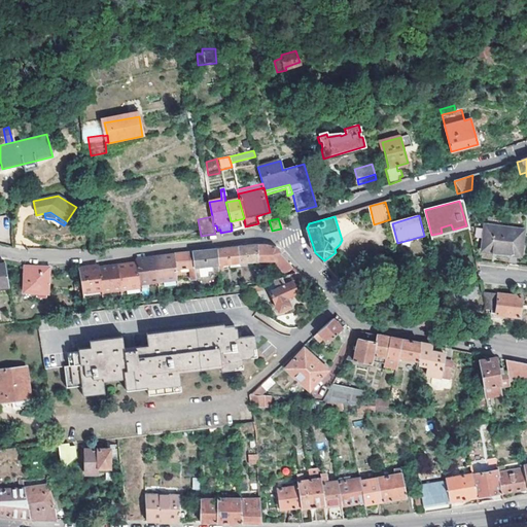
[(520,254),(523,229),(485,223),(482,249),(520,254)]
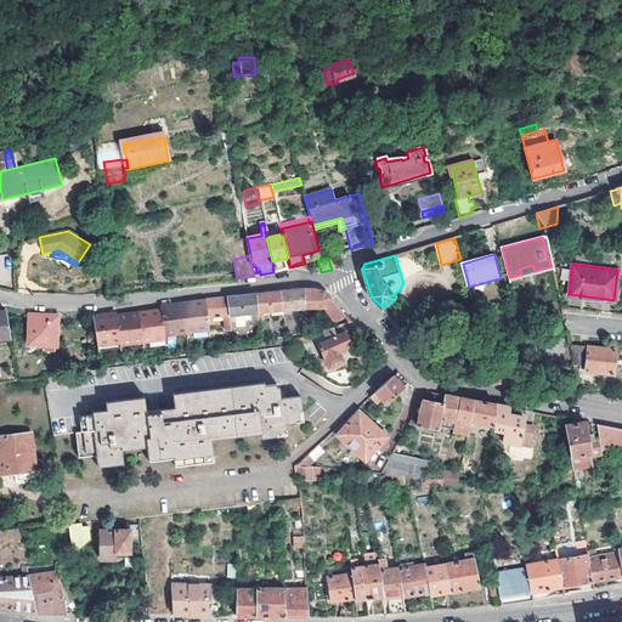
[(323,309),(331,314),(337,306),(323,292),(312,289),(303,290),(303,309),(323,309)]
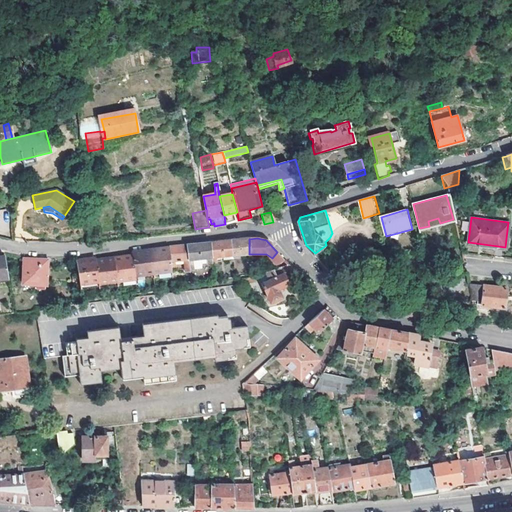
[(238,255),(249,254),(249,239),(236,240),(231,240),(232,255),(238,255)]
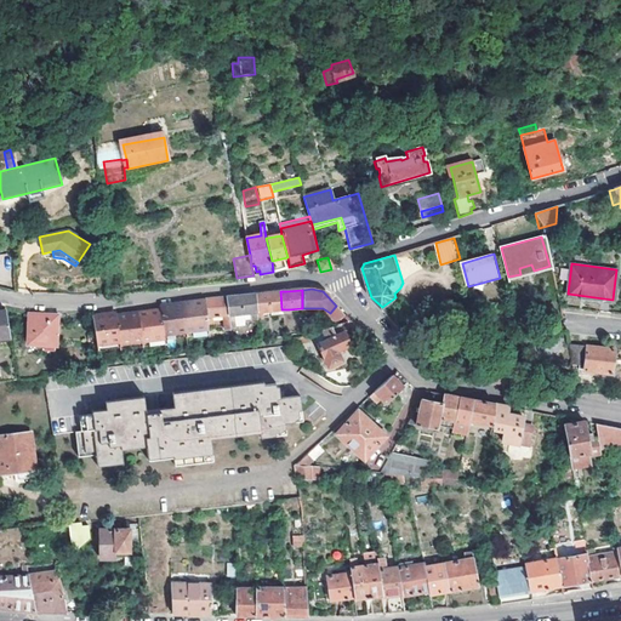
[(256,312),(281,309),(280,291),(260,294),(255,294),(256,312)]
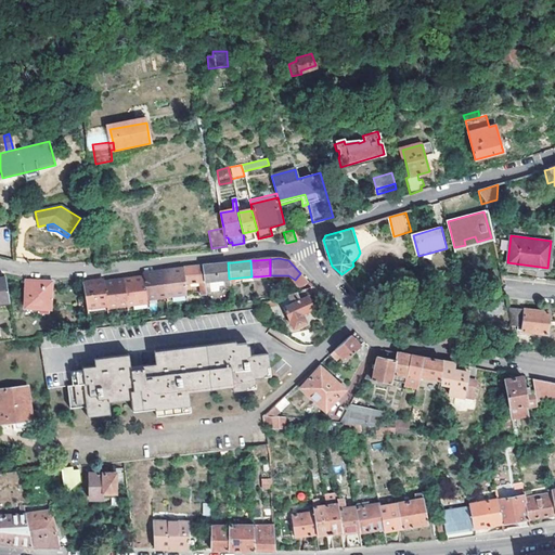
[(224,286),(230,285),(229,279),(228,262),(207,265),(202,266),(205,284),(209,283),(209,280),(223,279),(224,286)]
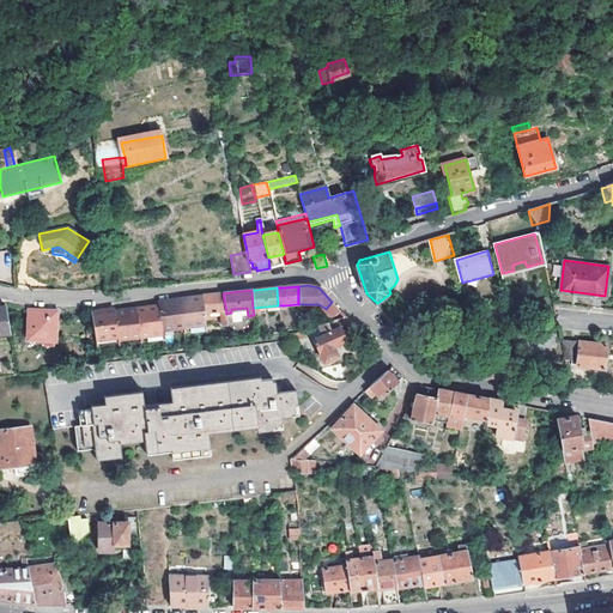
[(202,296),(202,297),(204,311),(219,310),(222,326),(229,326),(226,314),(223,293),(206,295),(202,296)]
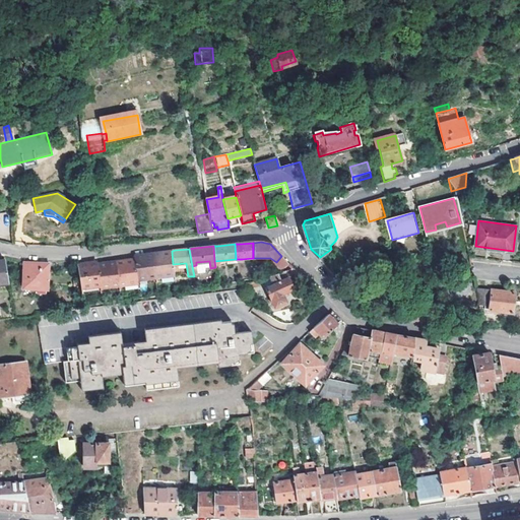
[(158,253),(153,254),(155,277),(175,275),(173,264),(172,252),(158,253)]
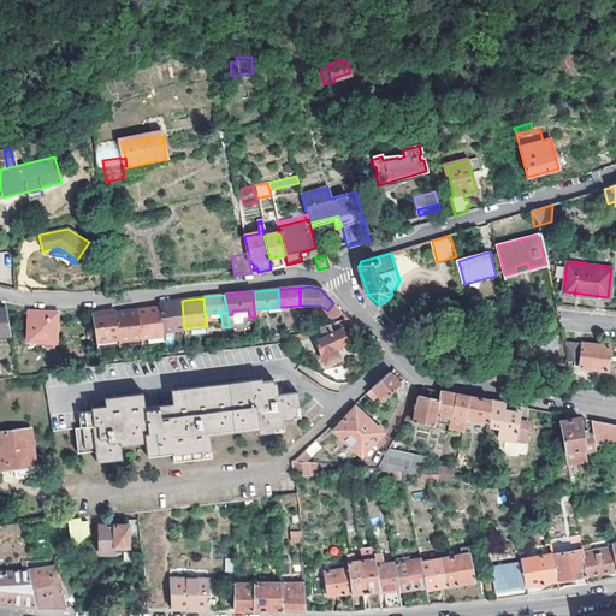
[(159,308),(163,331),(184,329),(182,301),(167,302),(159,303),(159,308)]
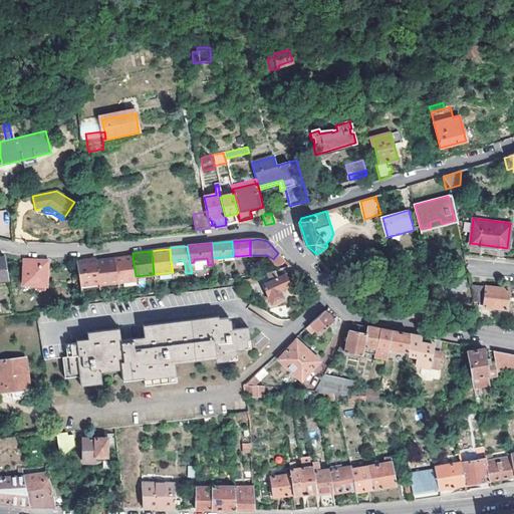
[(283,258),(278,253),(273,259),(278,263),(283,258)]
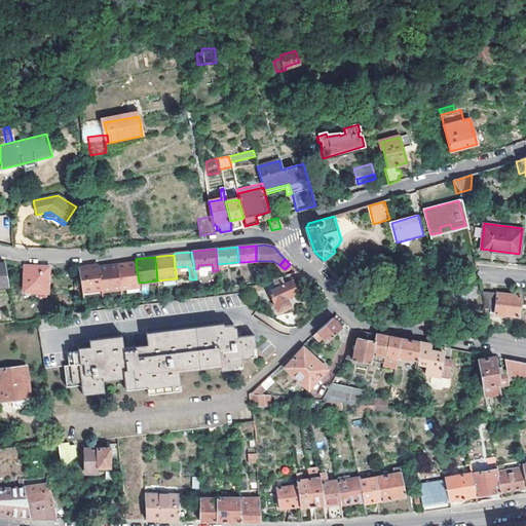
[(139,289),(139,283),(136,263),(127,264),(118,265),(120,289),(121,295),(140,293),(139,289)]
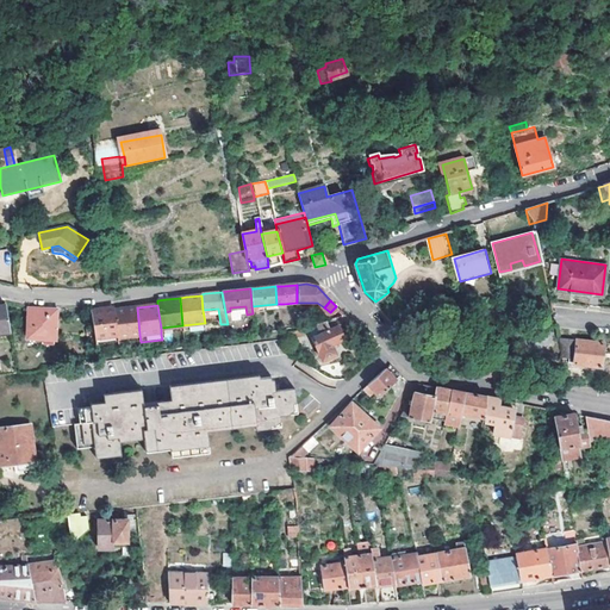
[(0,307),(0,335),(10,334),(6,306),(0,307)]
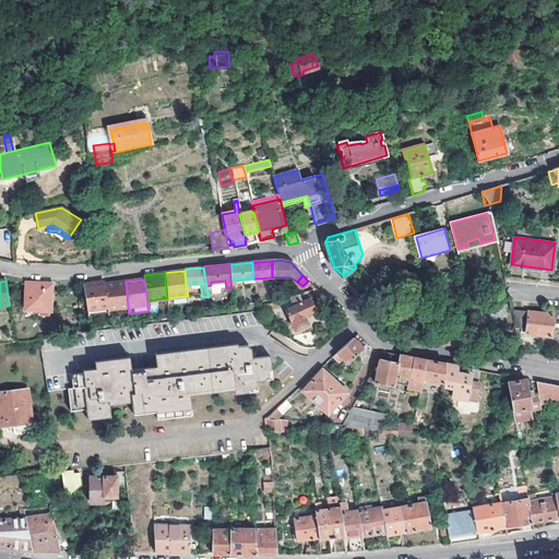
[(85,311),(107,309),(105,284),(105,282),(94,283),(85,284),(82,285),(85,311)]
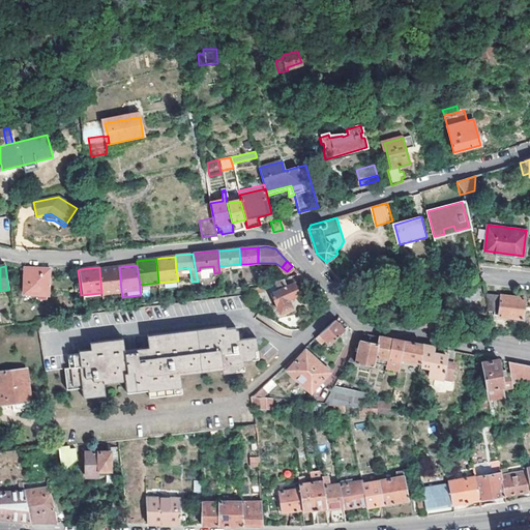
[(121,291),(119,267),(108,268),(99,269),(101,293),(121,291)]
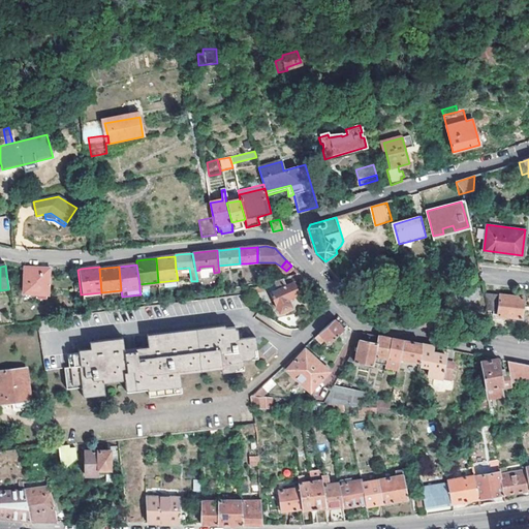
[(36,271),(25,270),(24,294),(48,294),(48,271),(36,271)]
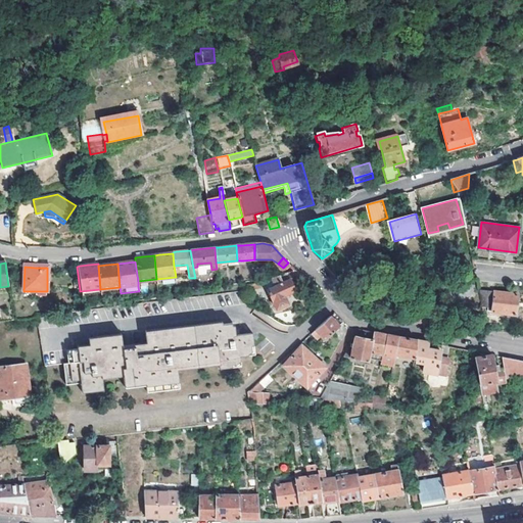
[(290,283),(302,277),(295,270),(274,278),(272,279),(265,282),(277,308),(288,303),(284,295),(295,290),(290,283)]
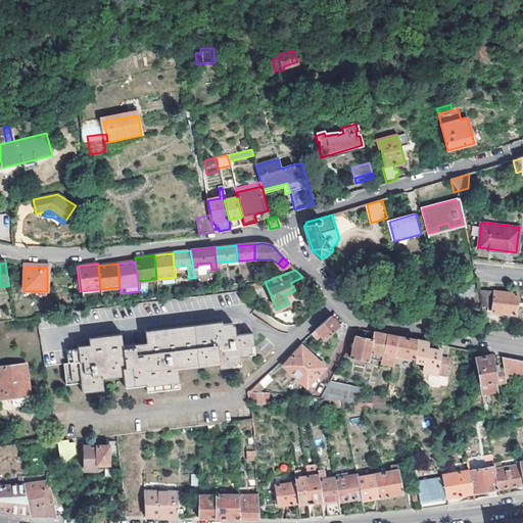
[(484,305),(484,306),(492,307),(492,311),(515,314),(518,292),(480,288),(484,305)]
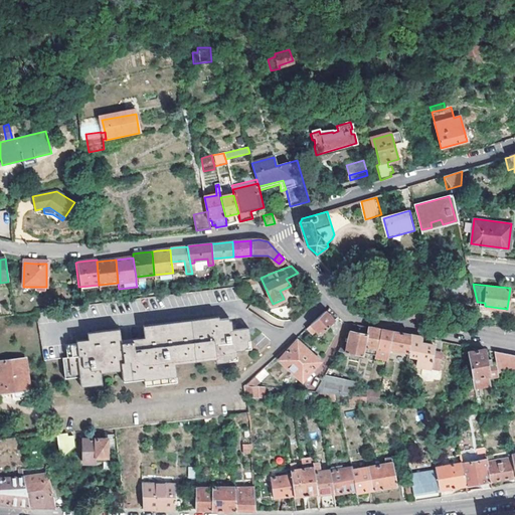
[(330,308),(308,329),(309,330),(313,327),(320,335),(338,316),(334,313),(330,308)]
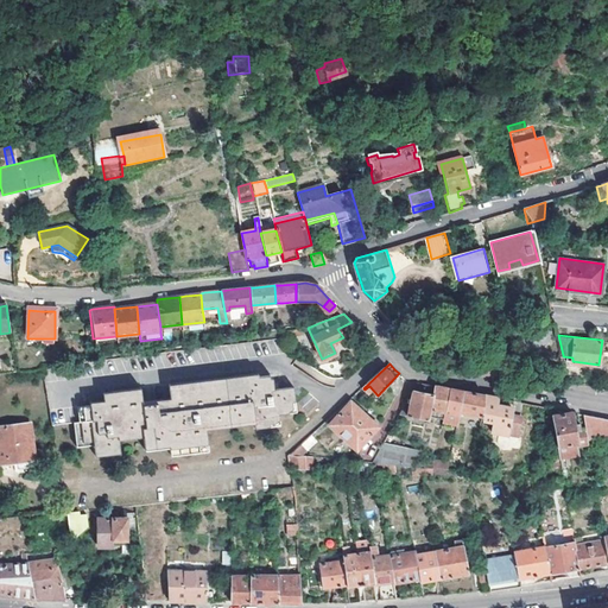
[(258,374),(169,386),(171,399),(143,403),(140,390),(103,393),(105,401),(90,404),(92,406),(78,407),(81,422),(74,423),(77,449),(94,447),(95,458),(121,455),(119,442),(143,438),(145,451),(170,449),(171,456),(209,451),(206,430),(254,423),(255,429),(280,425),(279,416),(297,412),(292,387),(271,391),(268,375),(258,377),(258,374)]
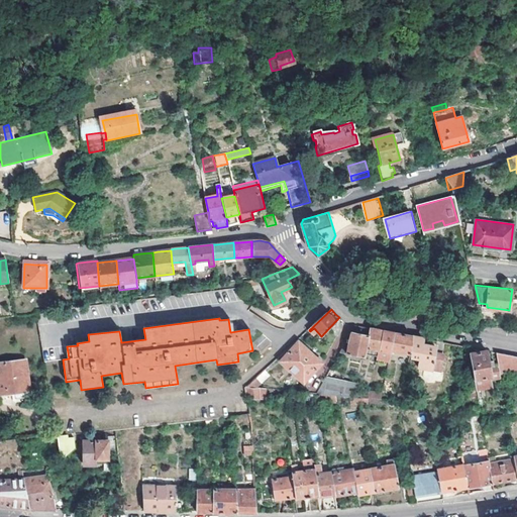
[(363,356),(364,353),(370,329),(363,327),(358,327),(357,333),(350,332),(349,333),(347,342),(345,353),(363,356)]
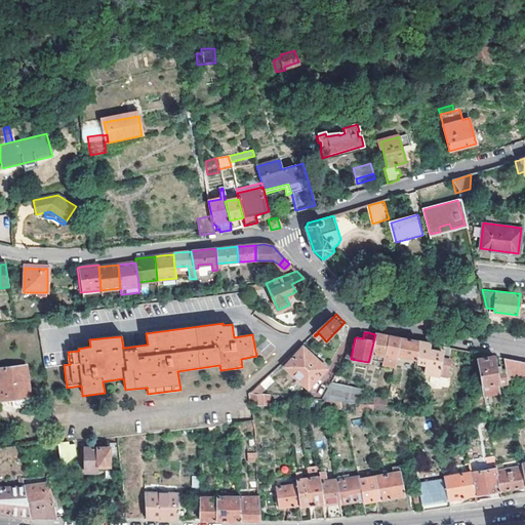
[(381,362),(382,359),(388,336),(380,335),(375,334),(369,359),(381,362)]
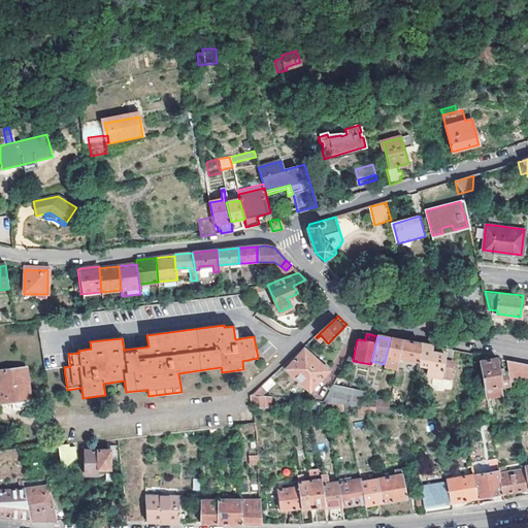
[(390,338),(385,361),(384,364),(383,367),(397,371),(398,364),(399,359),(403,340),(395,339),(390,338)]
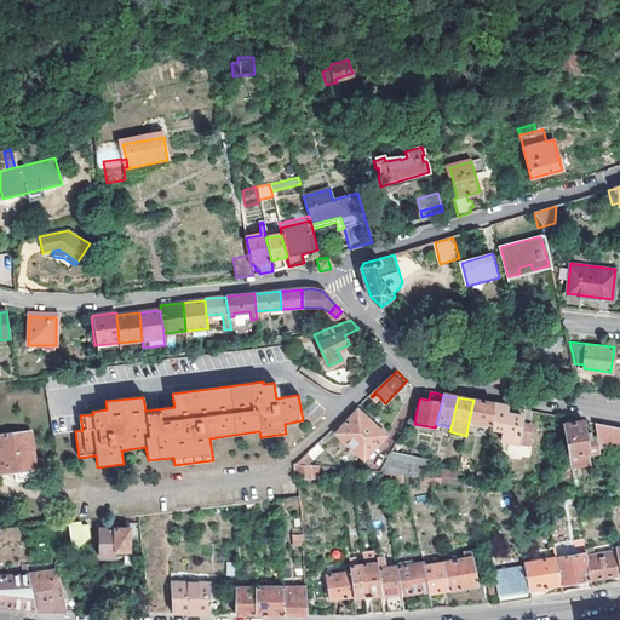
[(487,403),(474,400),(469,422),(492,425),(493,405),(487,403)]
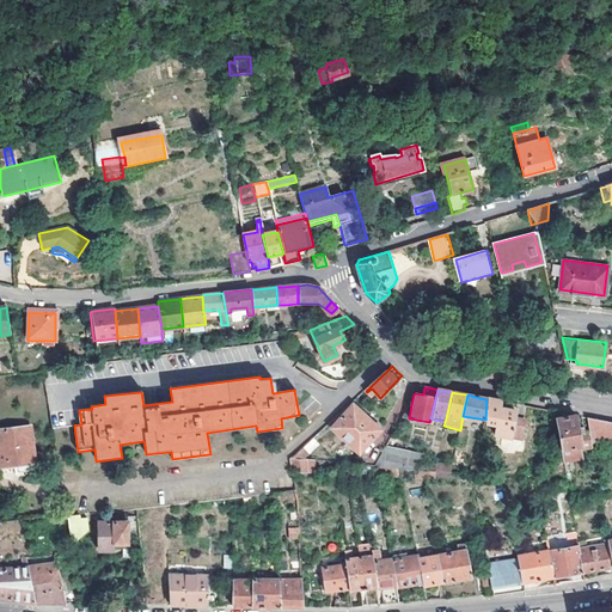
[(513,418),(515,411),(499,408),(500,404),(500,402),(487,399),(485,420),(485,422),(496,423),(494,435),(520,440),(524,421),(513,418)]
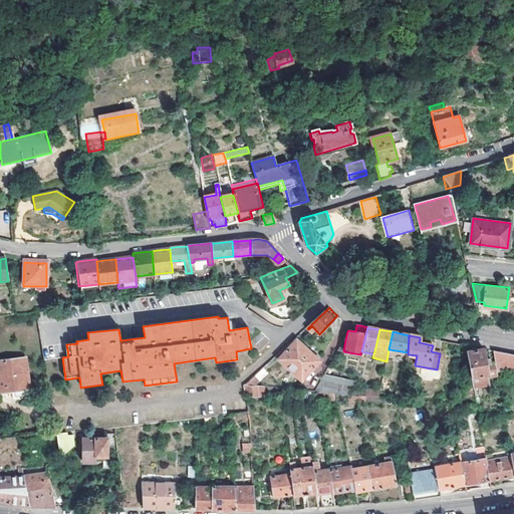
[(345,340),(343,339),(337,350),(343,351),(345,340)]
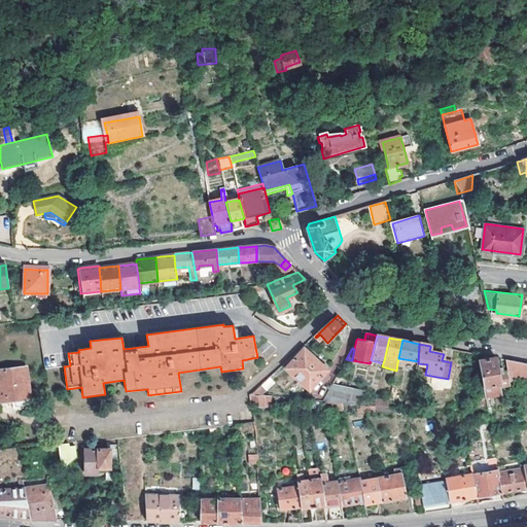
[(296,357),(288,365),(286,367),(309,389),(326,371),(304,349),(296,357)]
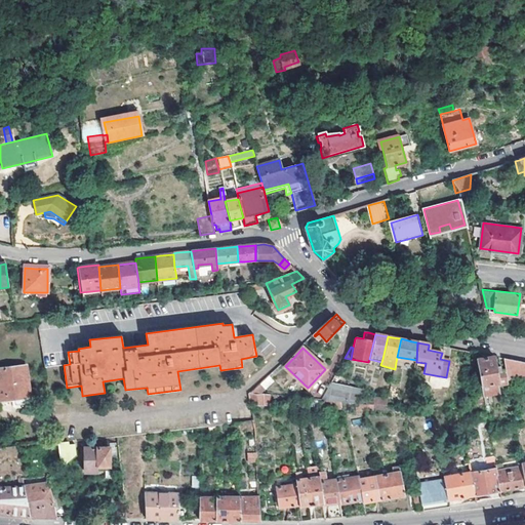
[(481,384),(481,386),(508,380),(506,370),(499,371),(499,366),(495,366),(493,356),(485,355),(475,353),(481,384)]
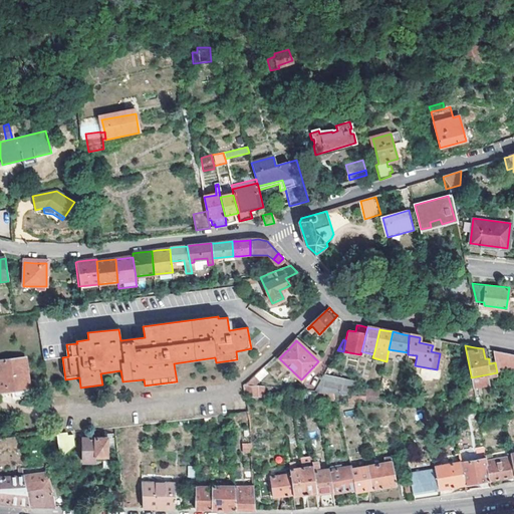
[(281,356),(289,348),(287,346),(279,353),(281,356)]
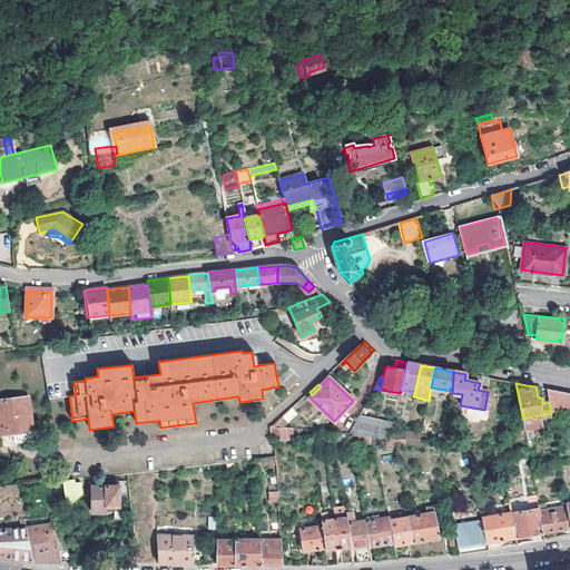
[(549,400),(569,403),(569,393),(547,389),(549,400)]
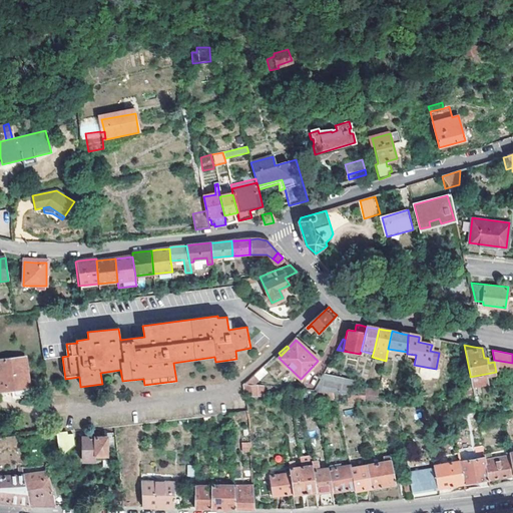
[(0,359),(0,390),(13,389),(14,396),(29,395),(25,357),(0,359)]
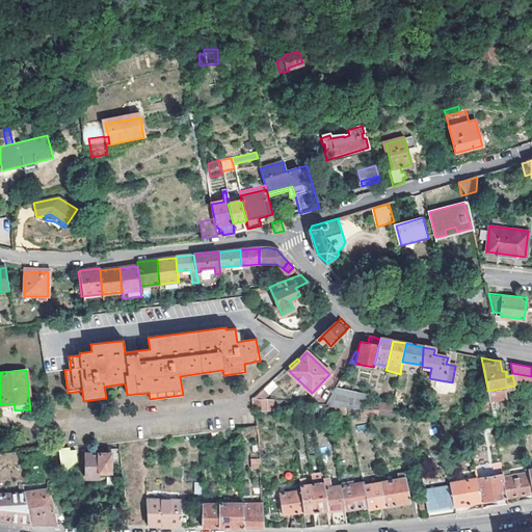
[(354,384),(340,379),(338,386),(352,391),(354,387),(354,384)]
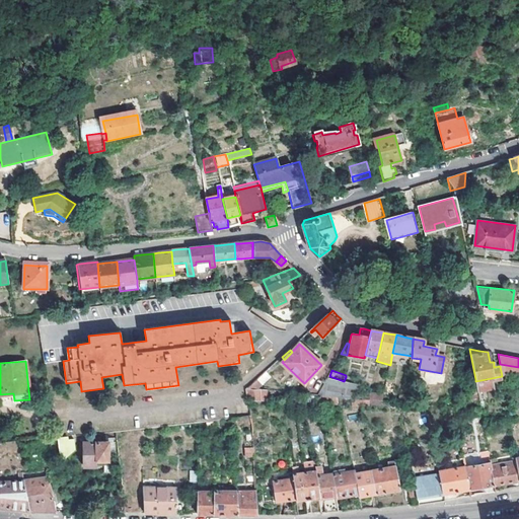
[(265,372),(256,379),(261,383),(269,377),(265,372)]
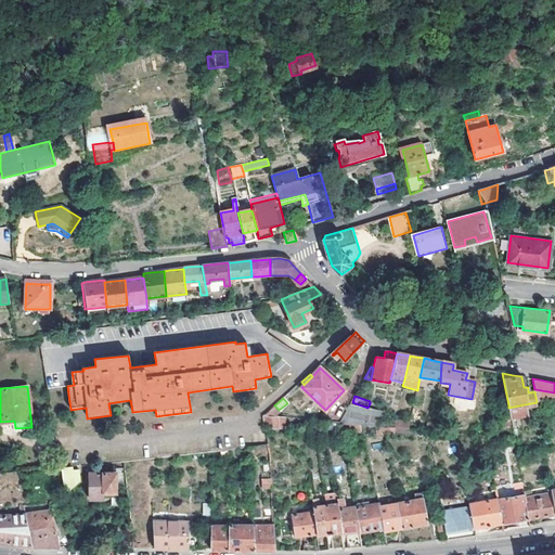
[(274,405),(266,414),(273,415),(279,410),(274,405)]
